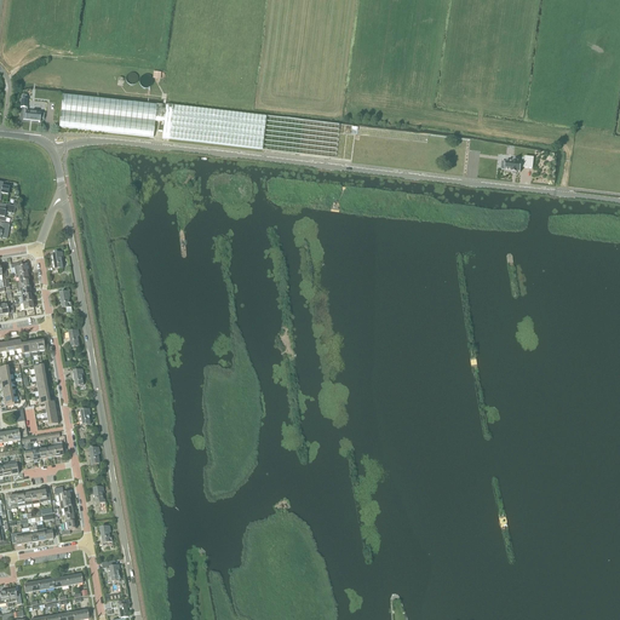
[(138,78),(137,76),(137,75),(136,74),(135,74),(133,73),(132,73),(131,74),(130,74),(128,74),(127,75),(127,76),(126,78),(126,79),(126,80),(126,81),(127,81),(127,82),(128,84),(128,85),(130,85),(131,85),(132,85),(133,85),(135,85),(136,85),(137,84),(137,82),(138,81),(138,80),(138,79),(138,78)]
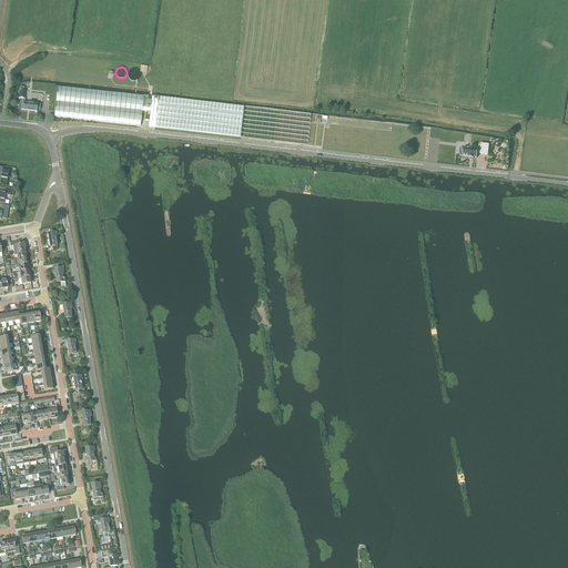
[(141,74),(140,72),(139,71),(138,70),(137,69),(135,69),(134,69),(133,69),(132,69),(131,70),(130,70),(129,71),(129,72),(128,73),(128,74),(128,75),(128,77),(129,78),(129,79),(130,80),(131,81),(132,81),(133,81),(134,81),(135,81),(137,81),(138,80),(139,80),(140,79),(140,78),(141,77),(141,75),(141,74)]
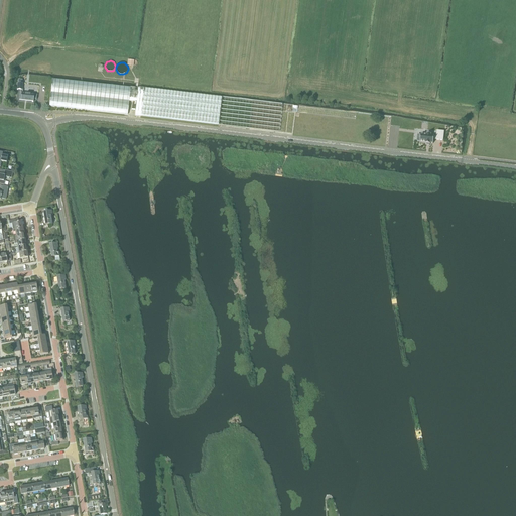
[(127,115),(129,101),(136,102),(135,116),(219,125),(222,98),(138,88),(138,92),(135,91),(135,88),(52,79),(49,106),(127,115)]
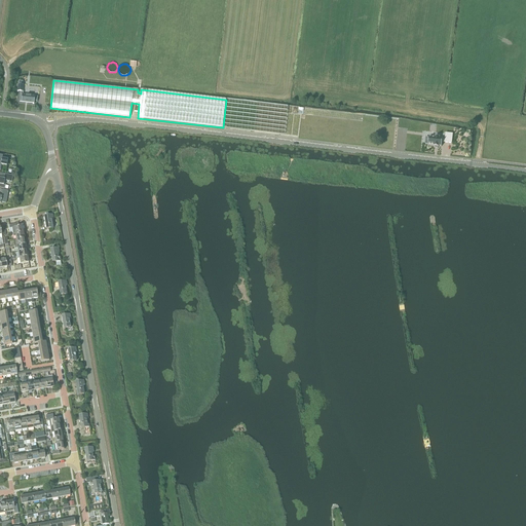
[(19,84),(17,91),(21,91),(20,103),(26,103),(27,103),(27,104),(34,104),(34,102),(37,102),(38,97),(23,95),(24,91),(23,91),(24,85),(19,84)]
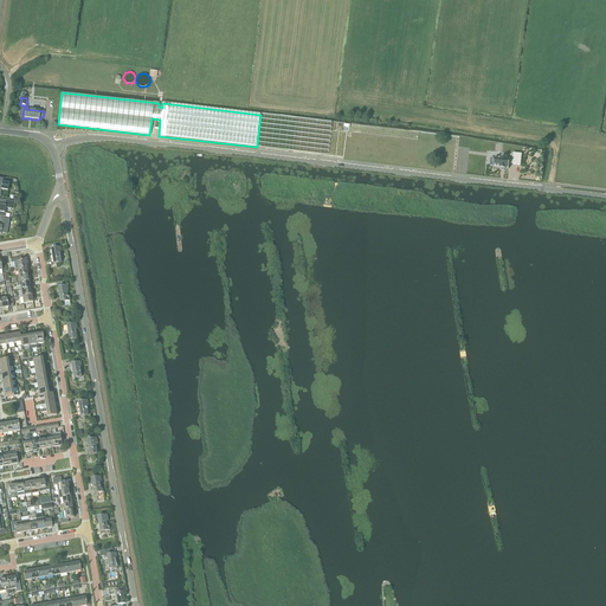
[(260,114),(257,147),(328,155),(331,122),(260,114)]
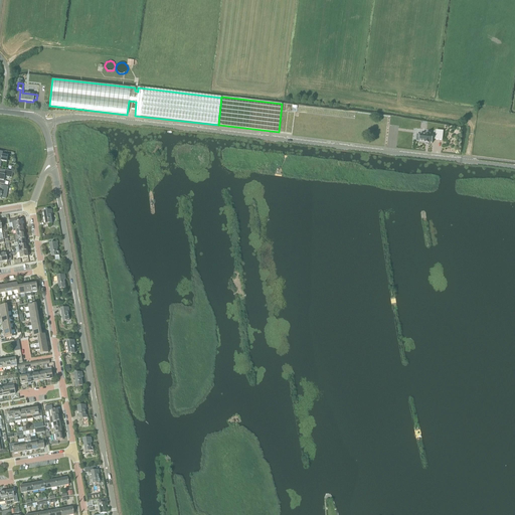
[(417,135),(416,142),(432,144),(433,136),(431,136),(430,136),(431,135),(426,134),(426,136),(420,135),(420,136),(417,135)]
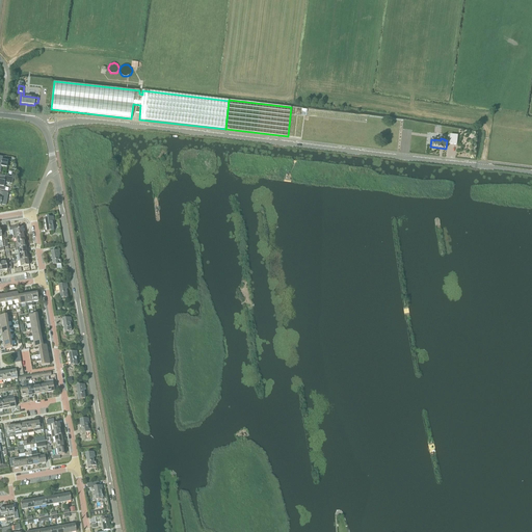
[(0,174),(2,167),(7,168),(8,161),(2,160),(3,158),(0,157),(0,174)]
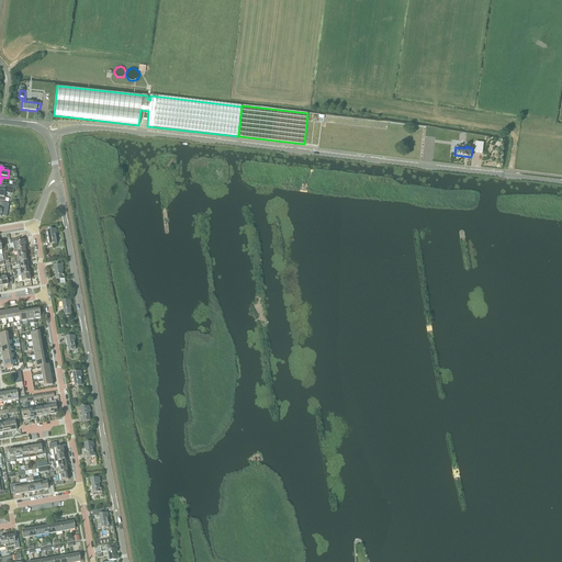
[(12,194),(13,188),(0,184),(0,200),(6,202),(6,198),(4,198),(4,193),(12,194)]
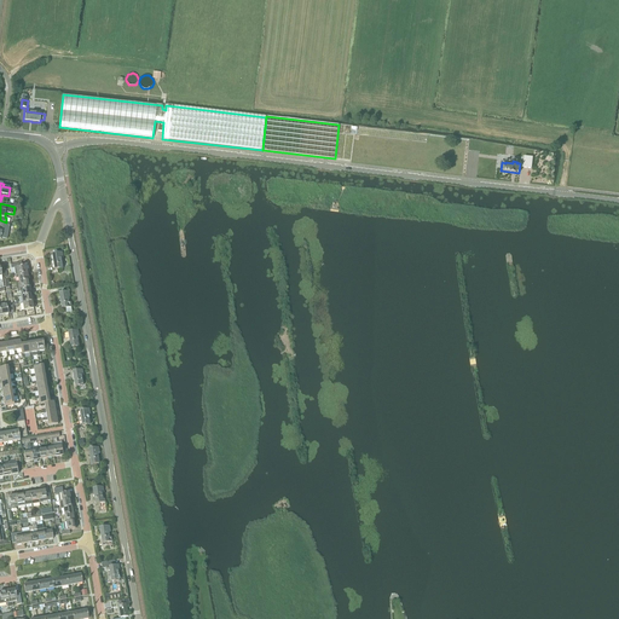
[(0,238),(1,239),(1,238),(7,239),(10,225),(1,223),(0,221),(0,226),(3,226),(1,231),(0,231),(0,238)]
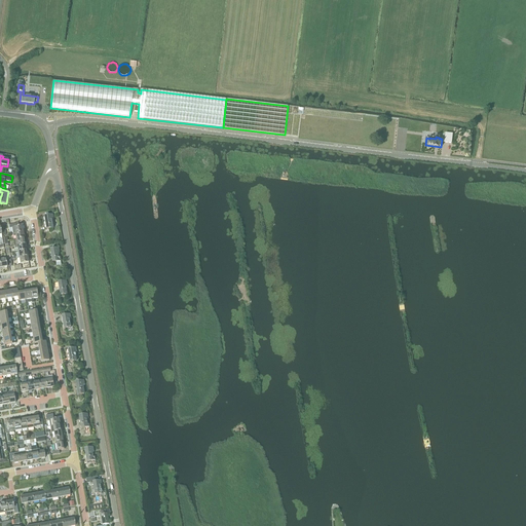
[(52,226),(51,218),(53,218),(52,215),(44,217),(46,229),(50,229),(51,232),(55,231),(54,226),(52,226)]
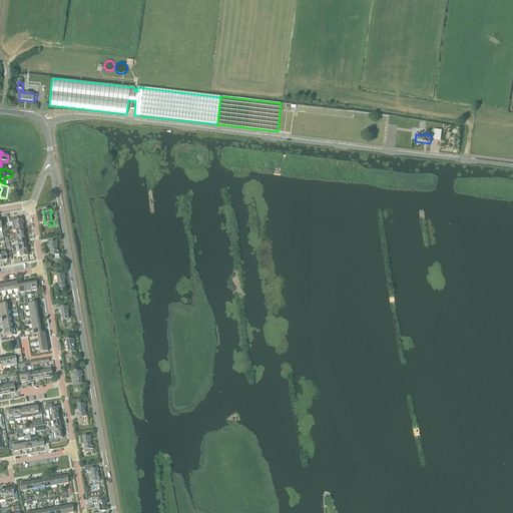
[(18,218),(9,219),(10,222),(12,222),(13,228),(15,227),(23,226),(22,220),(18,221),(18,218)]
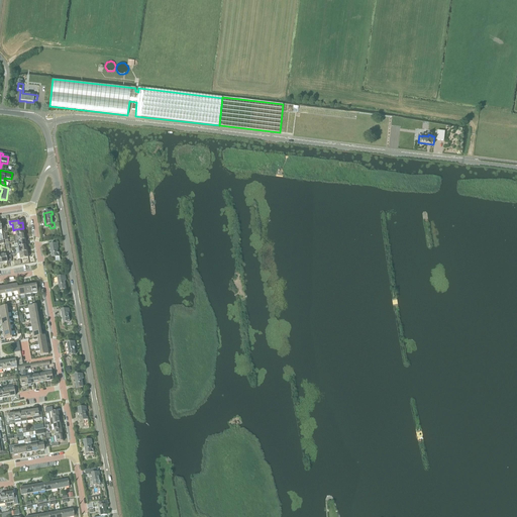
[(58,255),(57,247),(58,247),(58,244),(49,245),(52,259),(56,257),(56,261),(60,260),(60,254),(58,255)]
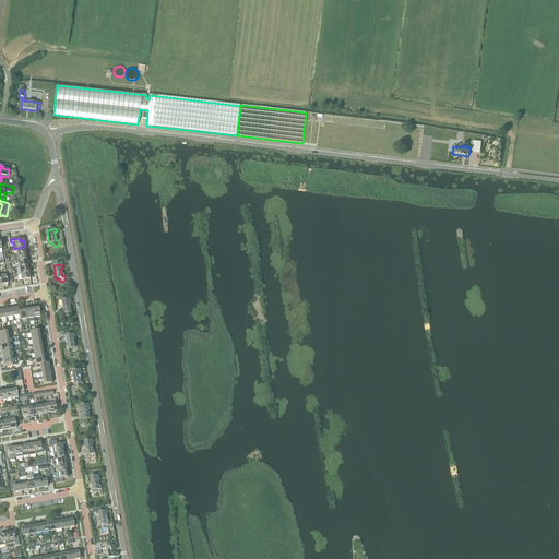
[(30,273),(21,274),(22,281),(21,281),(22,287),(30,285),(28,280),(31,280),(30,273)]
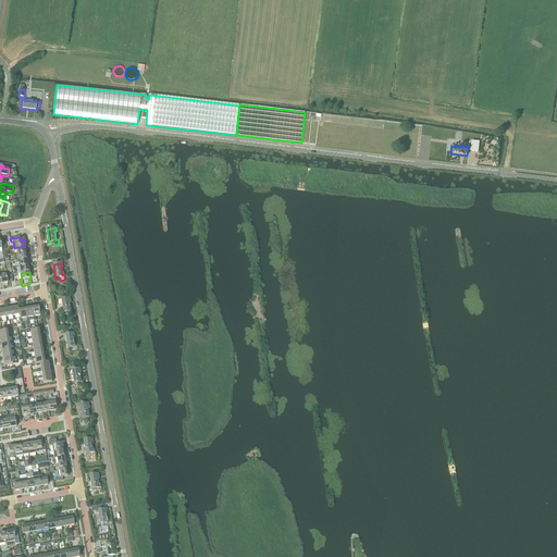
[(64,313),(71,312),(70,304),(71,302),(70,298),(61,299),(64,313)]
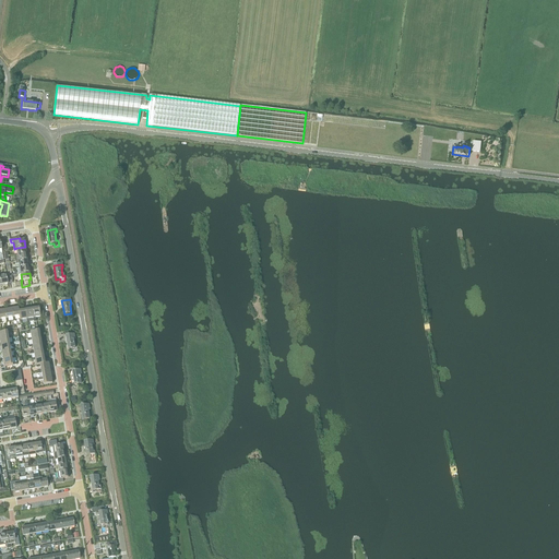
[(68,351),(75,349),(73,340),(75,340),(74,335),(66,336),(68,351)]
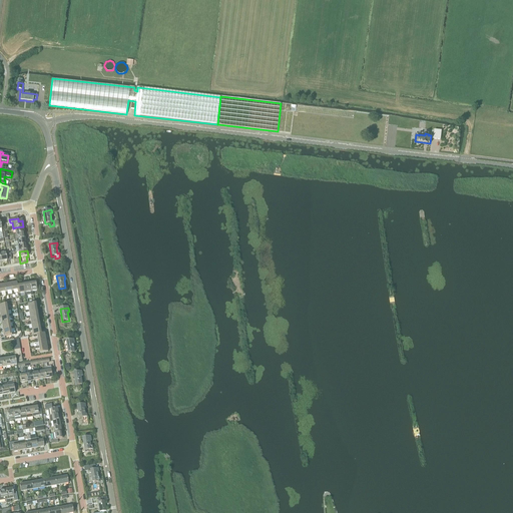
[(74,351),(73,343),(74,343),(74,340),(66,341),(68,354),(72,353),(72,356),(76,355),(76,351),(74,351)]
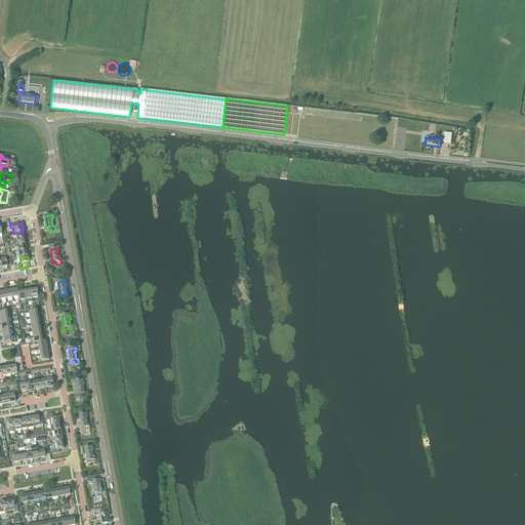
[(49,379),(45,380),(47,388),(53,387),(57,387),(56,378),(52,378),(52,377),(49,377),(49,379)]
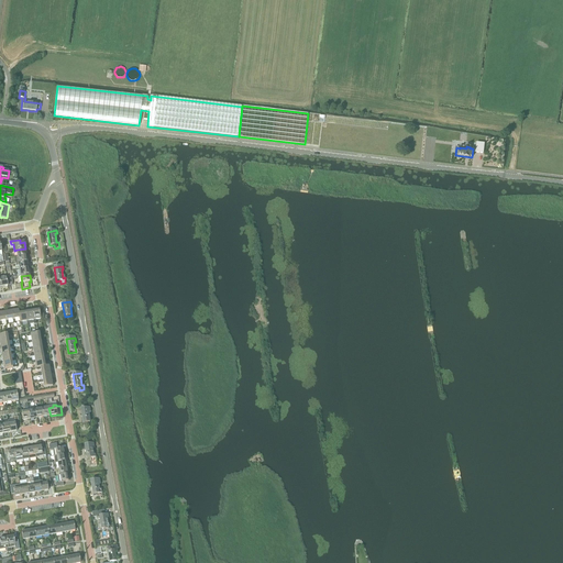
[(84,423),(90,422),(89,414),(90,412),(89,408),(81,409),(84,423)]
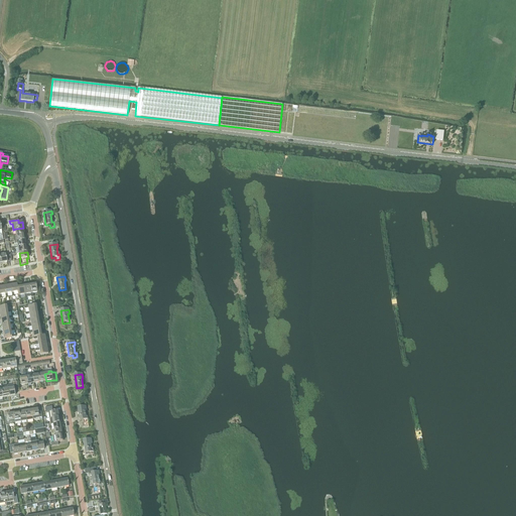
[(7,386),(9,396),(15,395),(14,390),(17,389),(16,382),(13,382),(13,385),(7,386)]
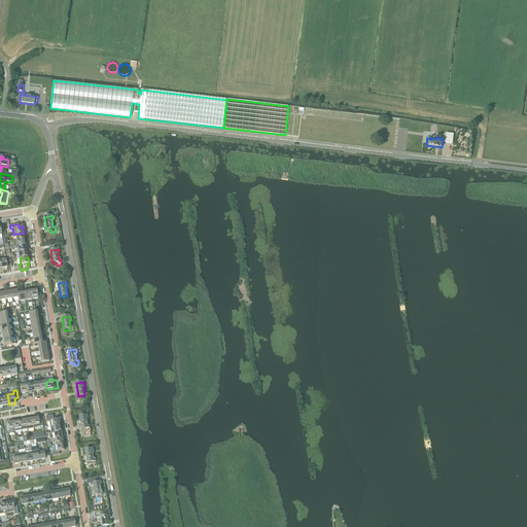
[(54,415),(46,416),(46,422),(49,421),(50,427),(54,427),(61,426),(59,419),(54,420),(54,415)]
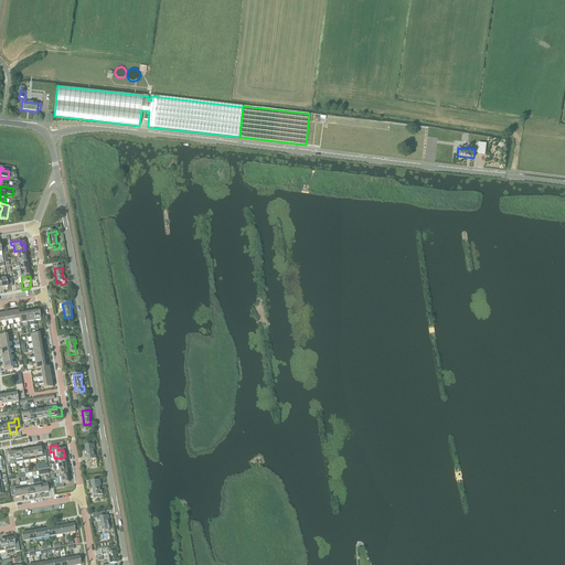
[(91,446),(85,447),(87,460),(92,460),(92,464),(94,462),(96,462),(95,456),(94,457),(93,450),(95,450),(94,446),(91,446)]
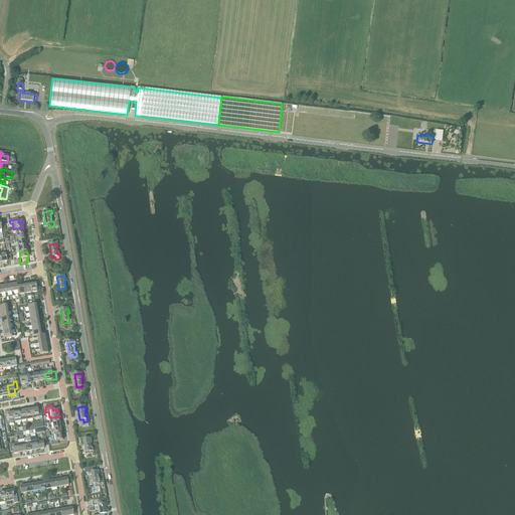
[(31,409),(33,418),(35,418),(35,417),(42,416),(40,409),(37,410),(37,408),(31,409)]
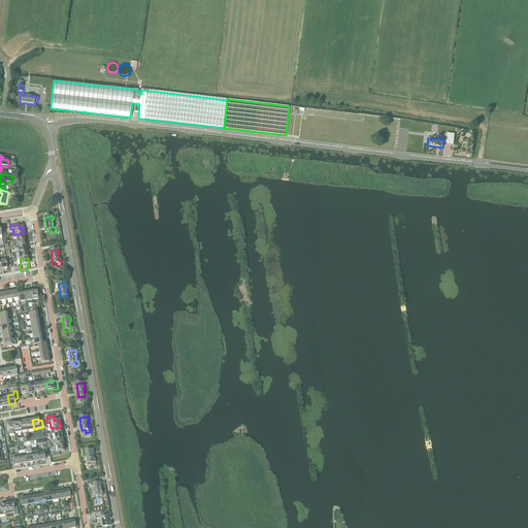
[(7,427),(4,427),(6,434),(9,434),(9,433),(15,432),(13,423),(7,424),(7,427)]
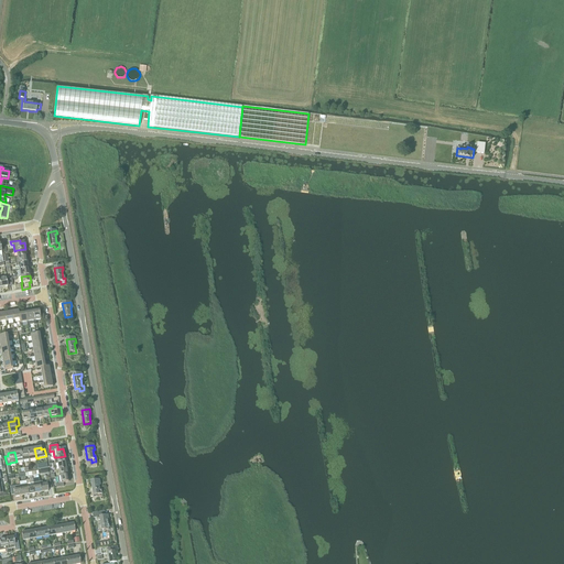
[(58,484),(56,484),(56,488),(64,486),(64,483),(69,481),(68,476),(61,477),(61,476),(57,477),(58,484)]
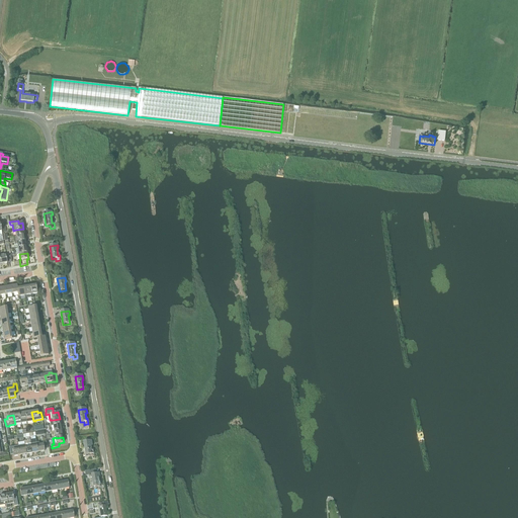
[(86,455),(89,454),(92,454),(91,446),(92,445),(91,441),(84,442),(86,455)]
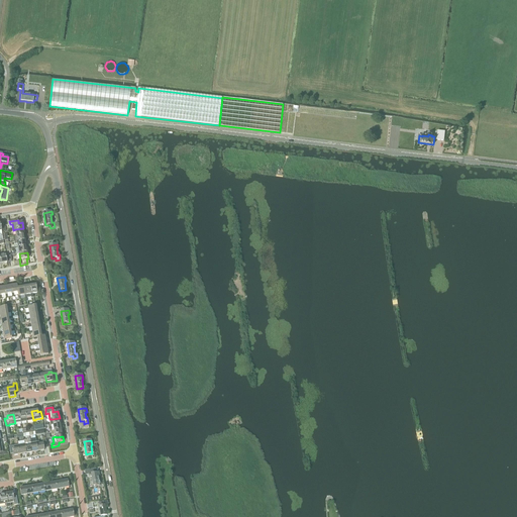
[(36,442),(38,451),(44,450),(44,448),(47,448),(45,441),(42,441),(43,443),(39,444),(39,441),(36,442)]
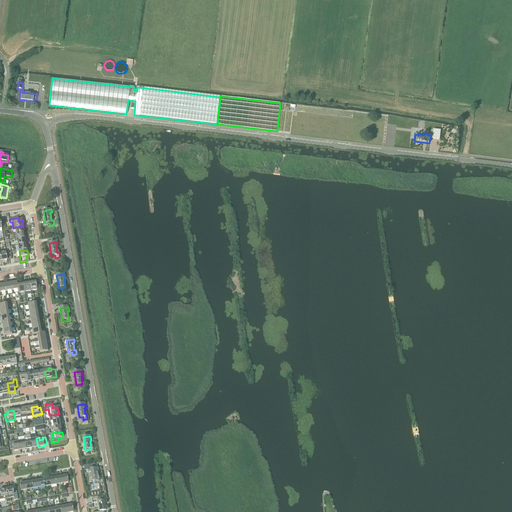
[(12,443),(9,443),(11,450),(13,449),(14,451),(20,450),(18,441),(12,442),(12,443)]
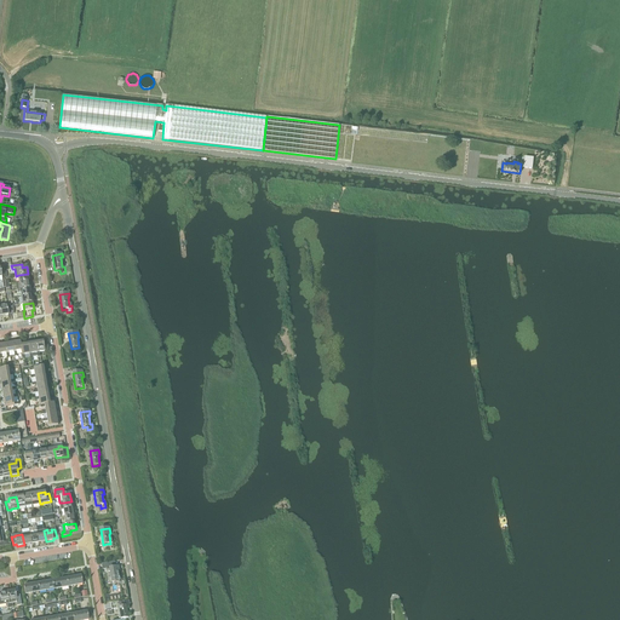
[(115,562),(102,563),(103,569),(109,568),(113,584),(120,583),(118,570),(120,569),(119,567),(116,567),(115,562)]
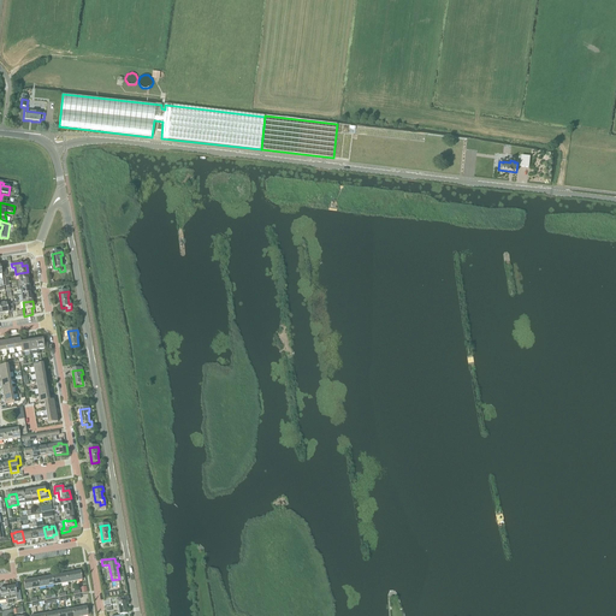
[(16,587),(7,588),(11,604),(13,604),(12,599),(18,599),(18,603),(22,602),(21,592),(17,592),(16,587)]
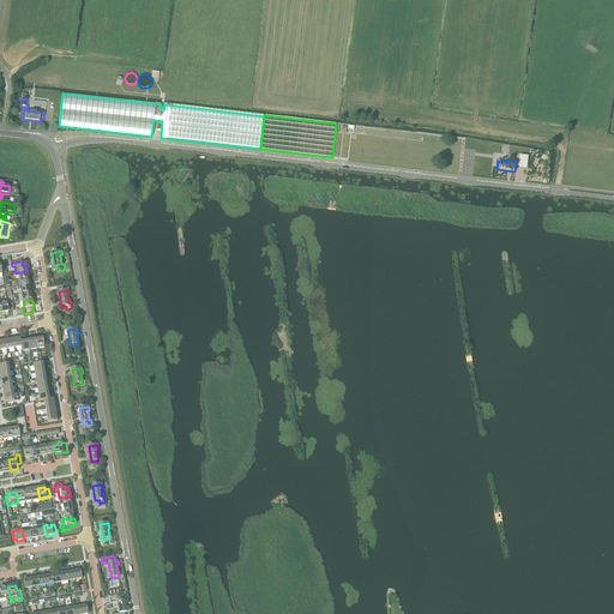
[(0,591),(0,590),(0,600),(7,599),(7,603),(11,602),(7,587),(0,587),(0,589),(0,591)]
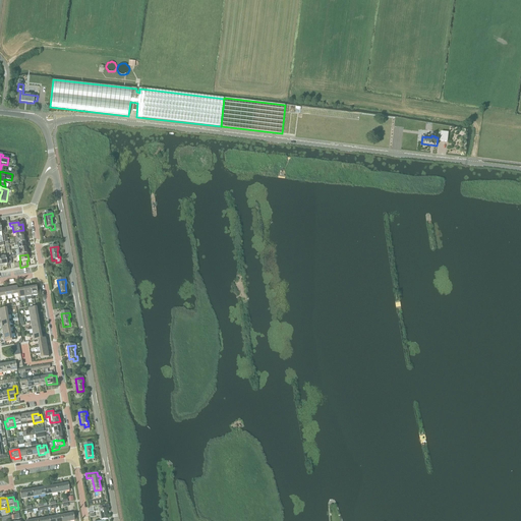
[(104,506),(93,508),(94,513),(100,512),(102,520),(108,519),(106,509),(104,509),(104,506)]
